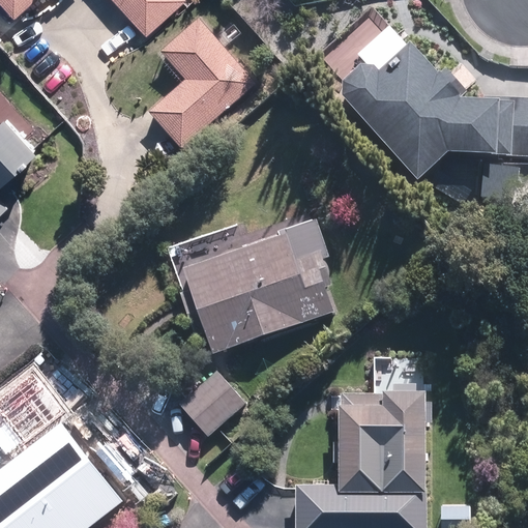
[(79,0),(74,5),(84,17),(103,0),(112,0),(143,33),(179,0),(1,0),(15,13),(29,0),(79,0)]
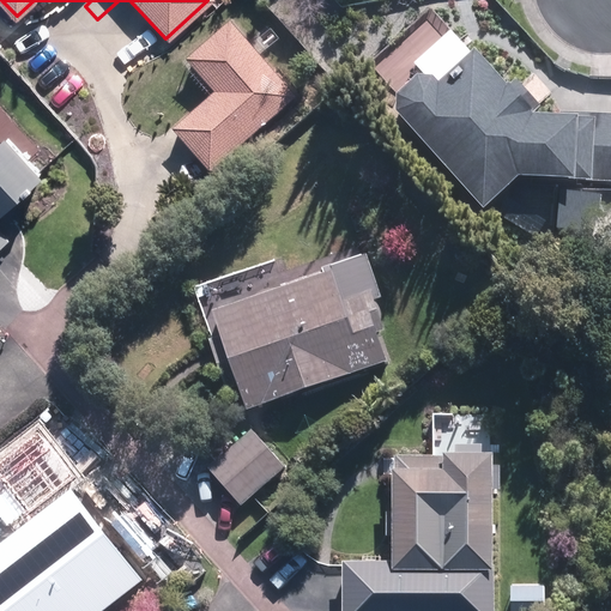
[(297,94),(229,17),(179,62),(209,95),(170,128),(210,173),(297,94)]
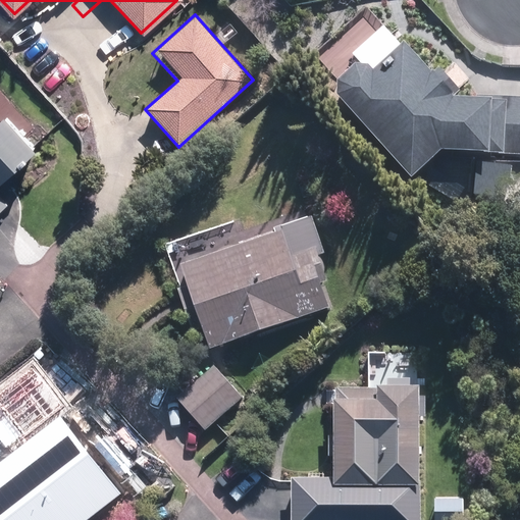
[(352,53),(362,64),(355,64),(336,80),(338,98),(409,178),(440,151),(519,153),(519,95),(476,94),(476,100),(452,99),(451,98),(459,91),(437,68),(430,75),(401,42),(400,44),(383,26),(352,53)]
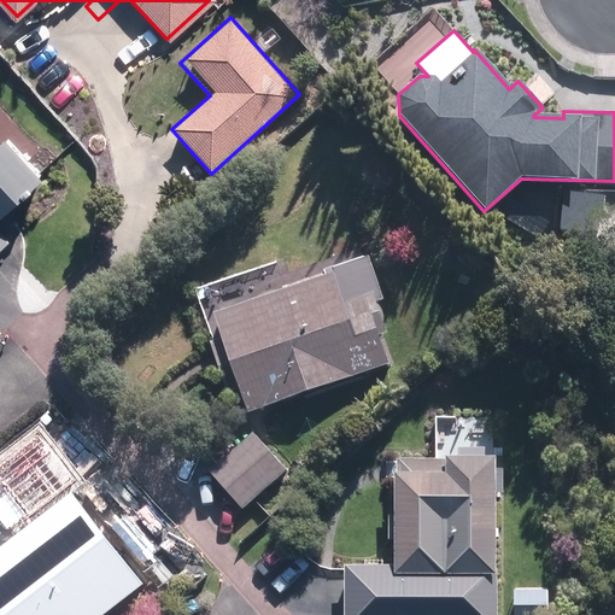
[(0,251),(15,240),(0,223),(0,216),(46,177),(6,132),(0,136),(0,251)]
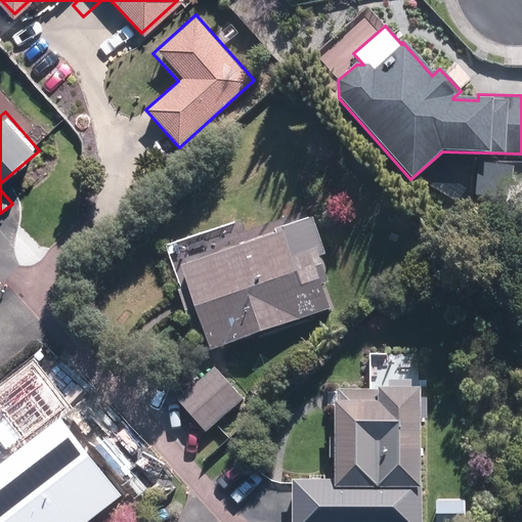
[(206,355),(331,308),(321,284),(328,281),(318,255),(325,252),(311,214),(172,267),(206,355)]
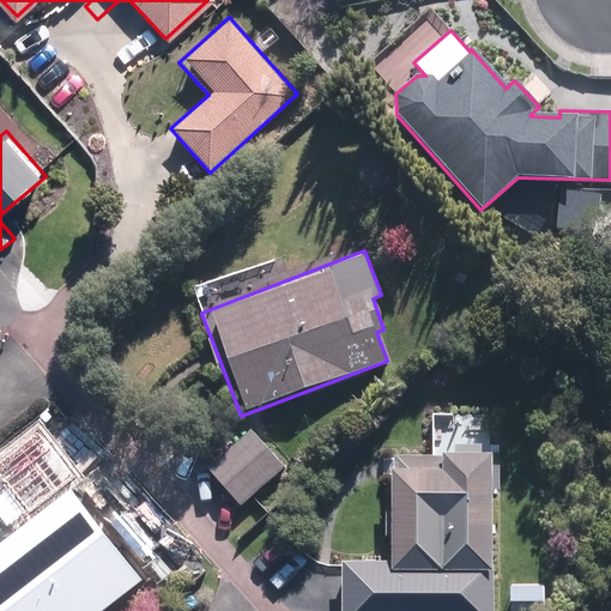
[(492,610),(495,473),(514,475),(514,448),(488,448),(488,416),(430,415),(430,455),(392,454),(392,560),(338,560),(338,610),(492,610)]
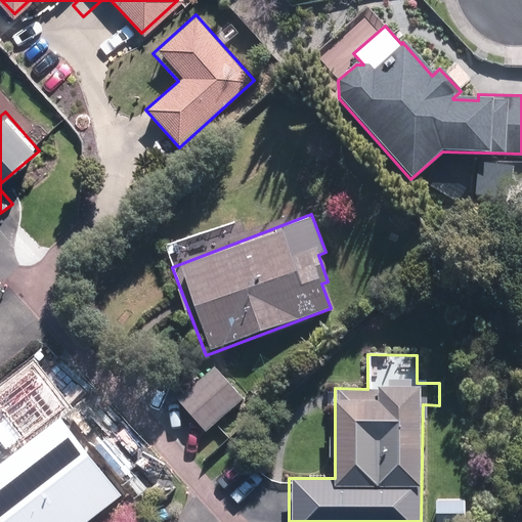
[(244,393),(215,363),(177,400),(207,430),(244,393)]
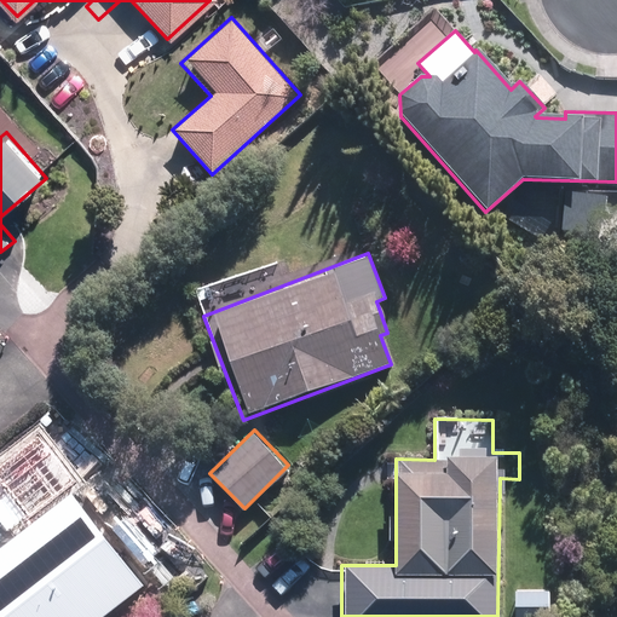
[(104,616),(137,592),(65,500),(0,549),(0,616),(104,616)]
